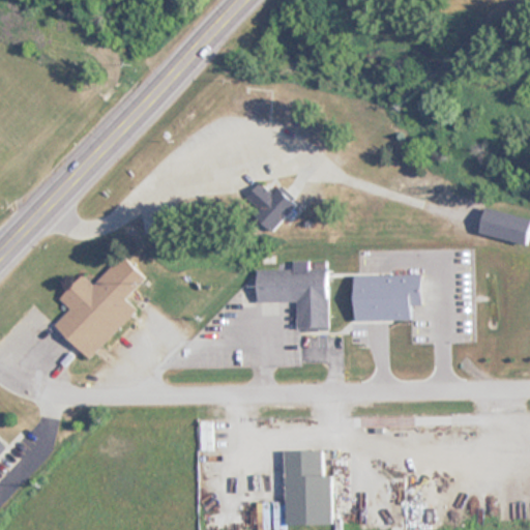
[(277,186),(271,193),(260,182),(246,196),(261,210),(256,215),(272,231),(297,204),(277,186)]
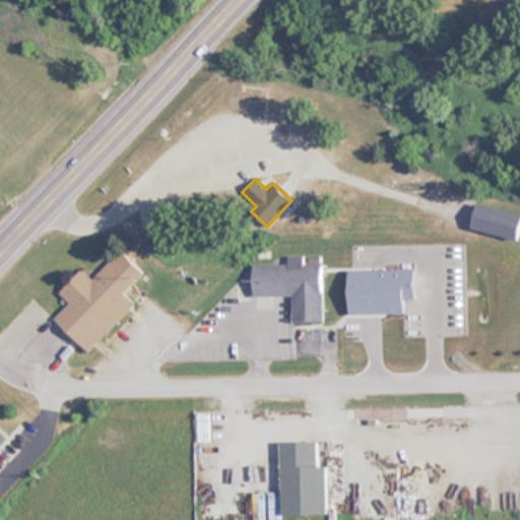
[(519,236),(519,213),(477,203),(471,230),(519,241),(519,236)]
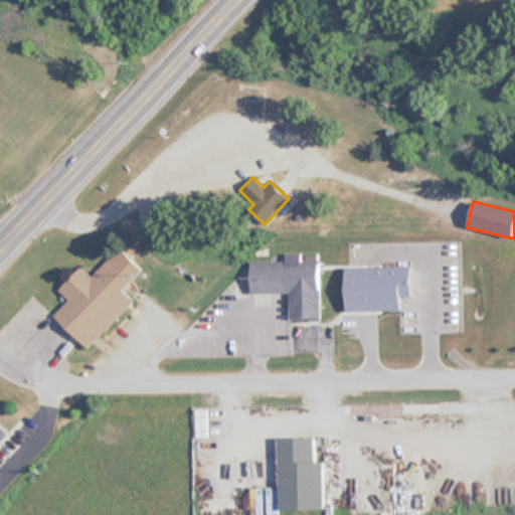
[(87,349),(133,302),(122,292),(142,272),(120,249),(91,279),(80,269),(58,291),(68,301),(53,317),(87,349)]
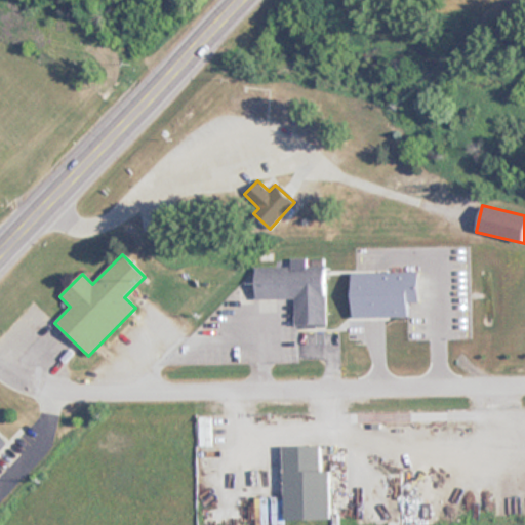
[(324,266),(253,267),(254,299),(294,298),(294,326),(325,325),(324,266)]
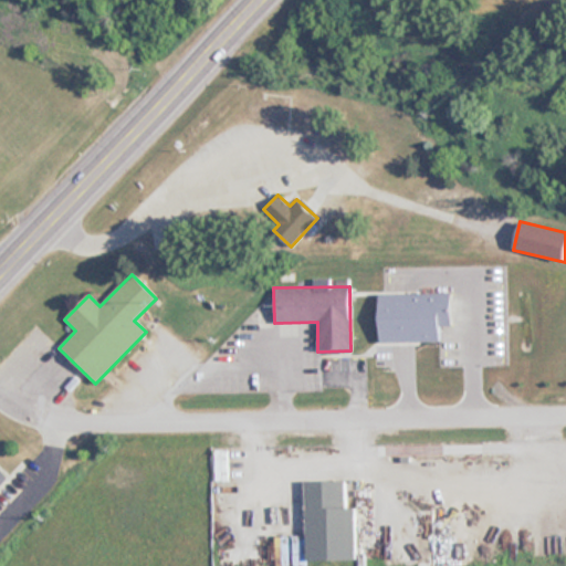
[(305,479),(306,558),(356,557),(355,504),(346,505),(345,479),(305,479)]
